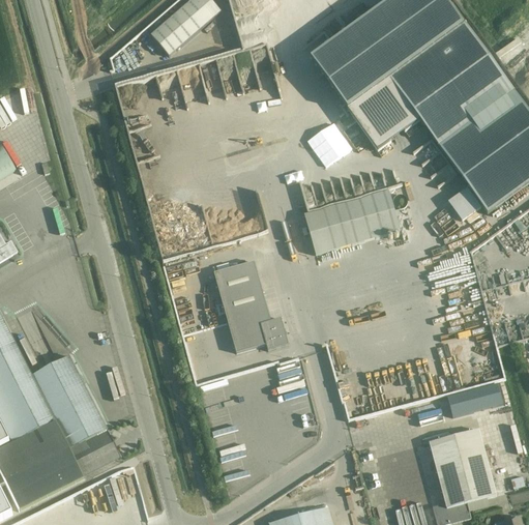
[(188,0),(150,33),(168,54),(206,21),(225,16),(219,0),(188,0)]
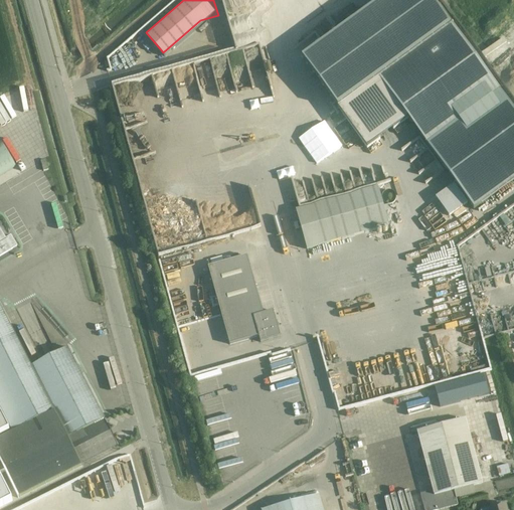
[(168,0),(161,6),(164,10),(173,2),(171,0),(168,0)]
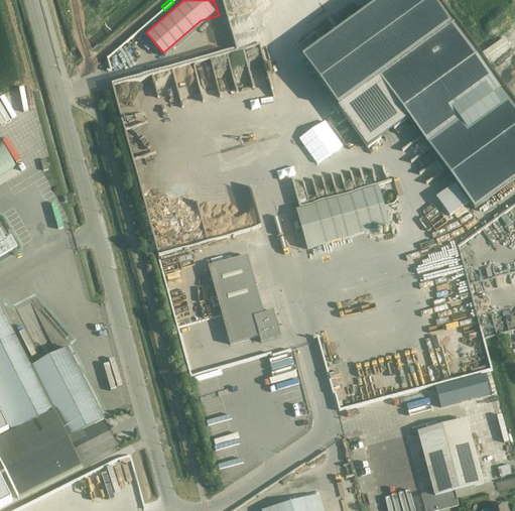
[(376,0),(301,54),(367,145),(408,115),(474,206),(514,175),(514,106),(453,21),(437,0),(376,0)]
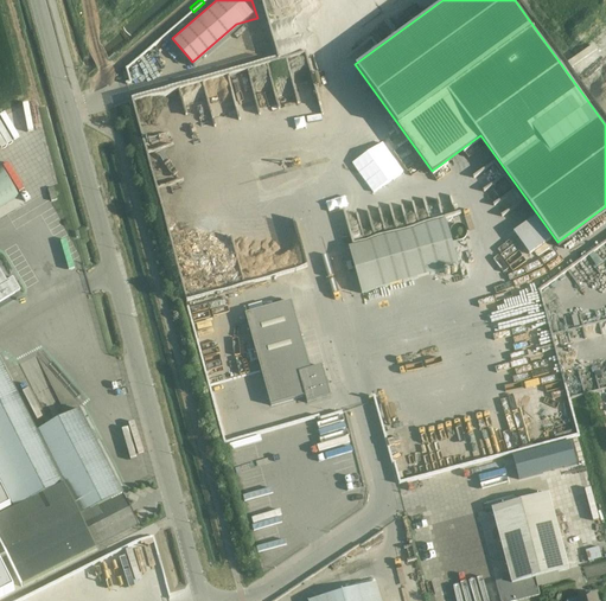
[(172,17),(164,29),(167,31),(176,20),(172,17)]
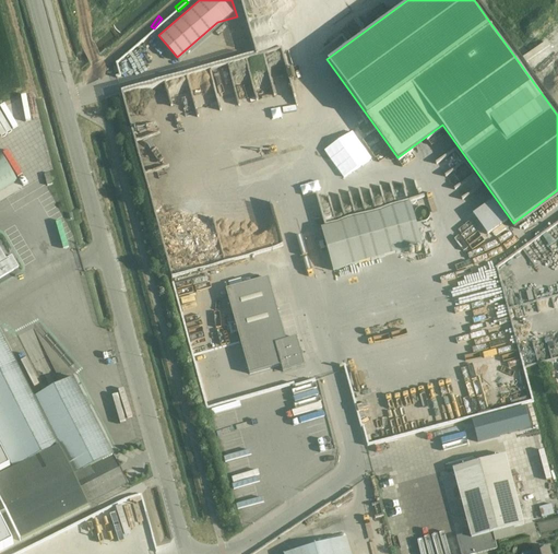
[(175,96),(173,90),(185,86),(182,82),(167,85),(170,97),(175,96)]
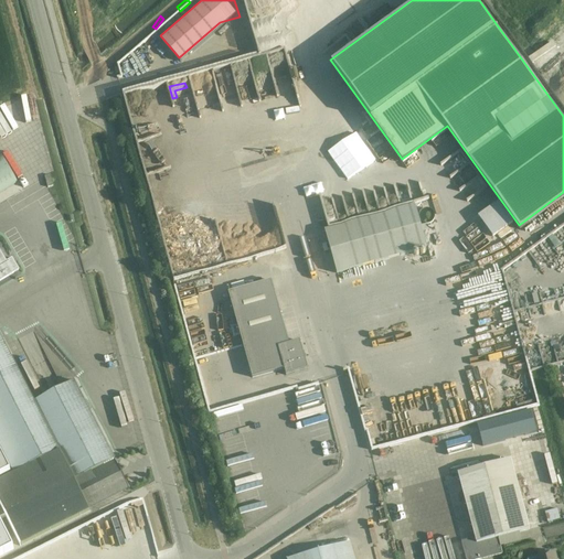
[(322,138),(348,116),(343,110),(318,132),(322,138)]
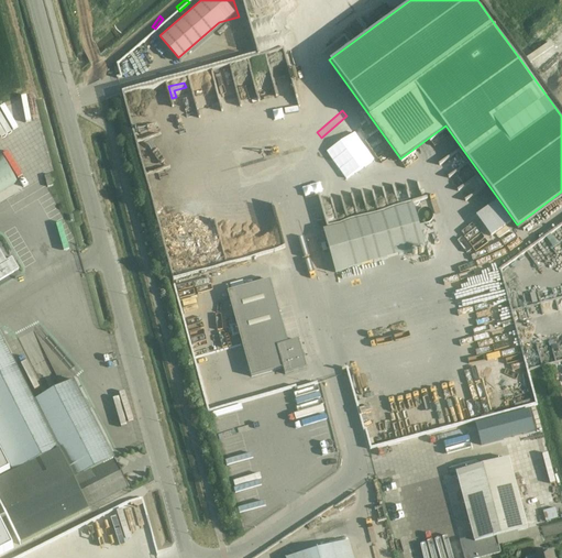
[(0,186),(17,177),(0,148),(0,186)]
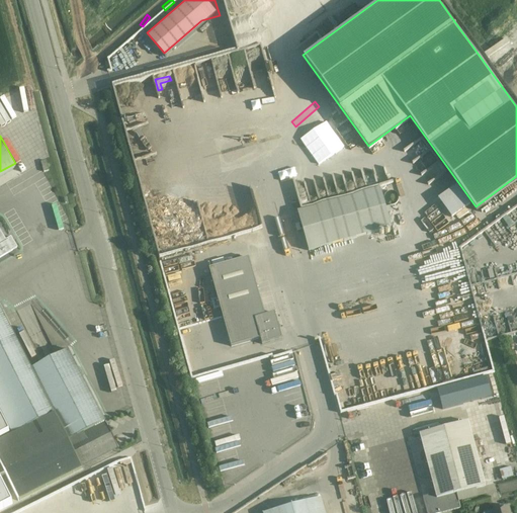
[(308,247),(391,223),(379,183),(296,206),(308,247)]
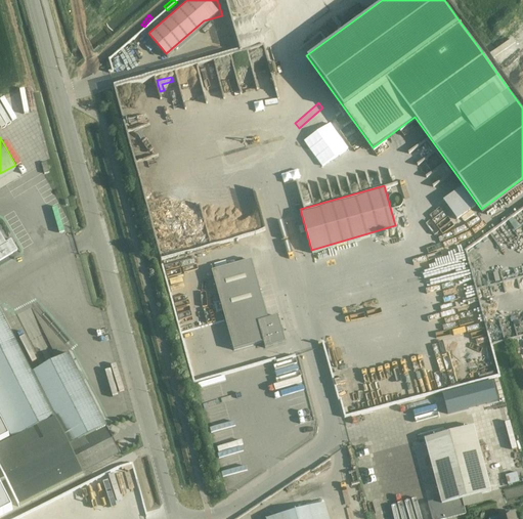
[(0,255),(16,246),(10,234),(5,239),(0,229),(0,255)]
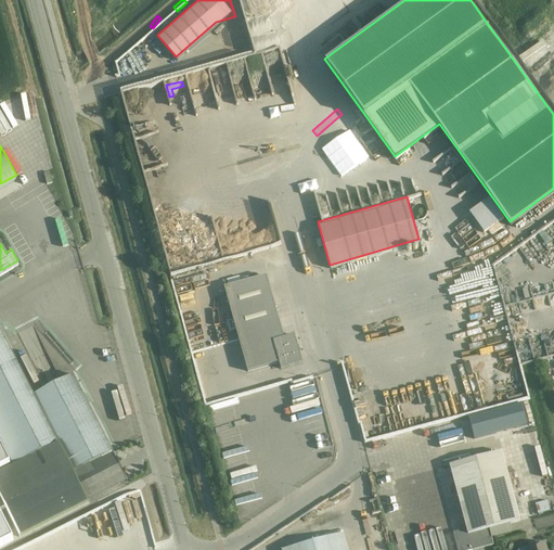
[(266,271),(223,283),(247,367),(278,358),(280,365),(301,358),(294,331),(283,333),(266,271)]
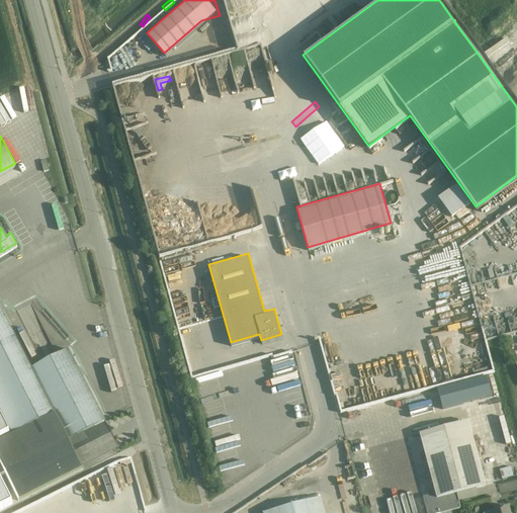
[(0,505),(12,499),(0,476),(0,472),(4,469),(17,497),(83,463),(82,461),(118,443),(104,416),(68,344),(30,363),(0,304),(0,405),(12,429),(0,435),(0,505)]
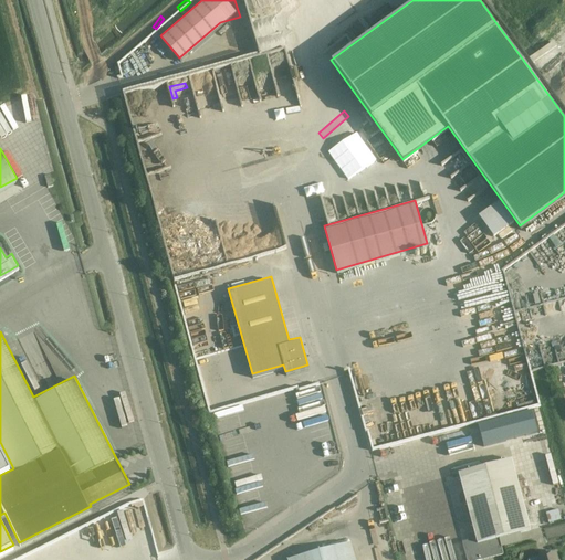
[(511,455),(458,469),(474,534),(461,538),(467,559),(502,550),(498,534),(530,526),(511,455)]
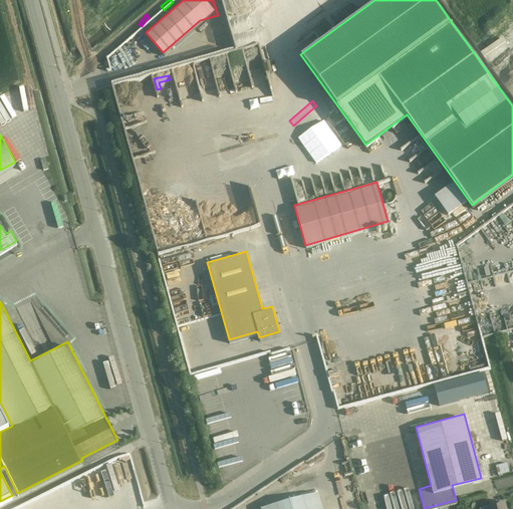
[(100,455),(108,486),(126,481),(118,450),(100,455)]
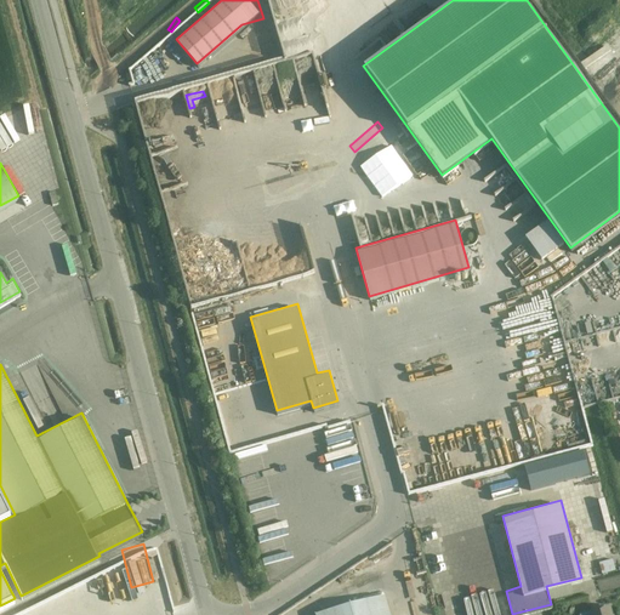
[(591,570),(607,565),(604,561),(590,564),(591,570)]
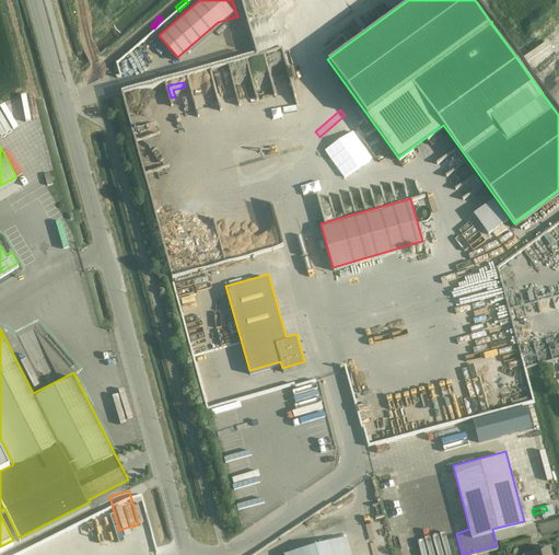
[(351,554),(347,534),(283,551),(284,554),(351,554)]
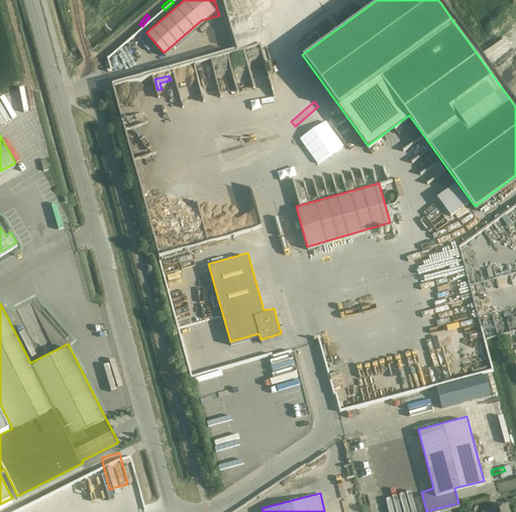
[(91,511),(115,508),(114,499),(90,502),(91,511)]
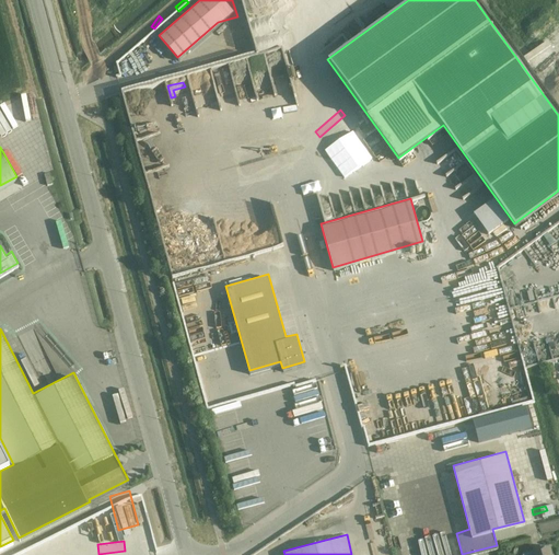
[(153,554),(151,543),(144,544),(146,554),(153,554)]
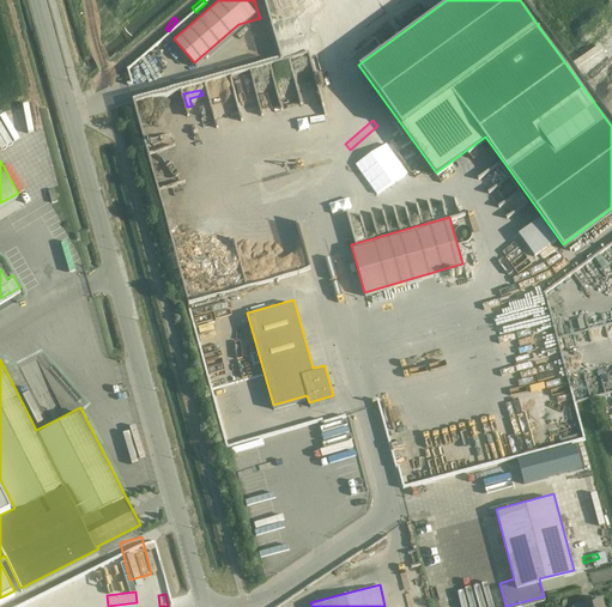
[(603,606),(600,594),(581,600),(582,606),(603,606)]
